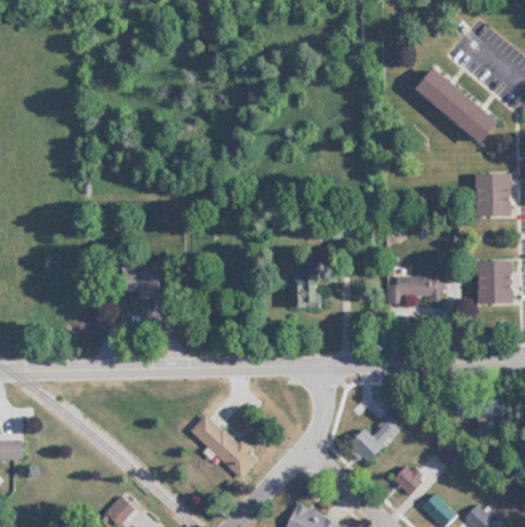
[(487,143),(503,122),(435,68),(419,90),(487,143)]
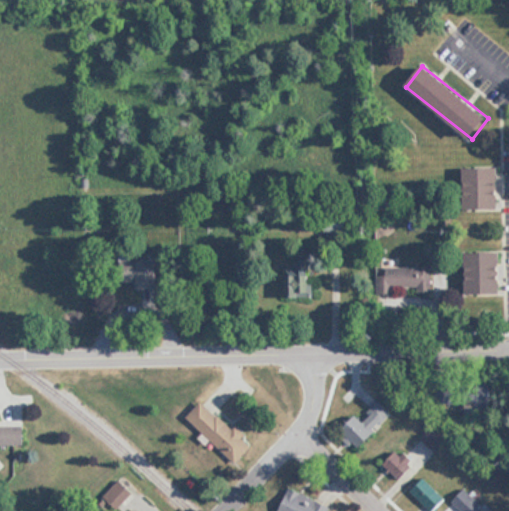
[(497,169),(463,169),(463,210),(497,210),(497,169)]
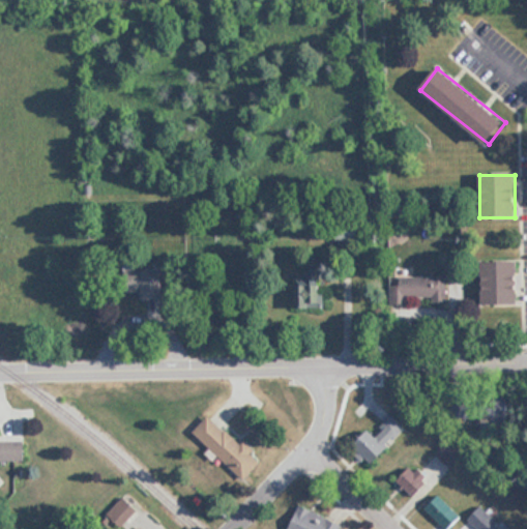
[(516,263),(479,263),(479,304),(516,304),(516,263)]
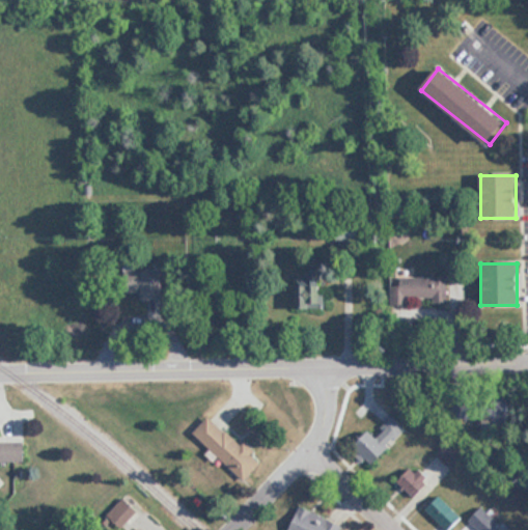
[(316,270),(301,270),(301,280),(293,280),(293,310),(316,310),(316,270)]
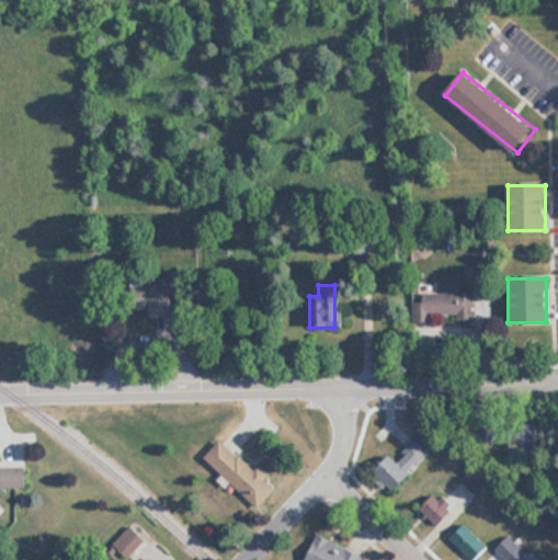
[(170,286),(128,286),(128,310),(149,310),(149,318),(170,318),(170,286)]
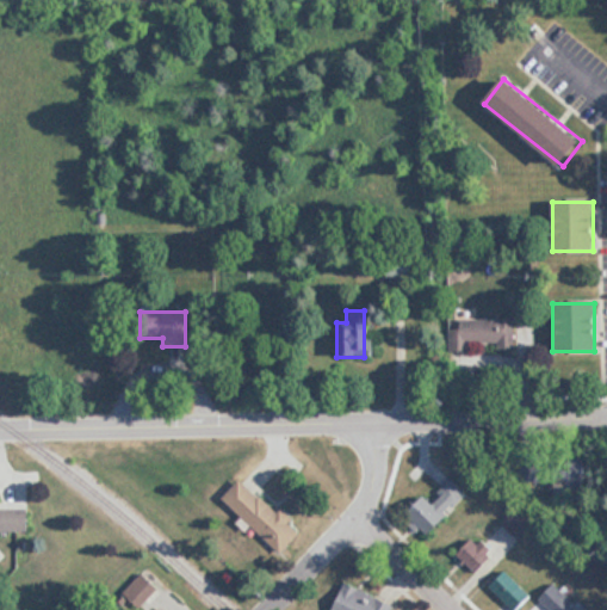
[(446,320),(446,356),(513,356),(513,320),(446,320)]
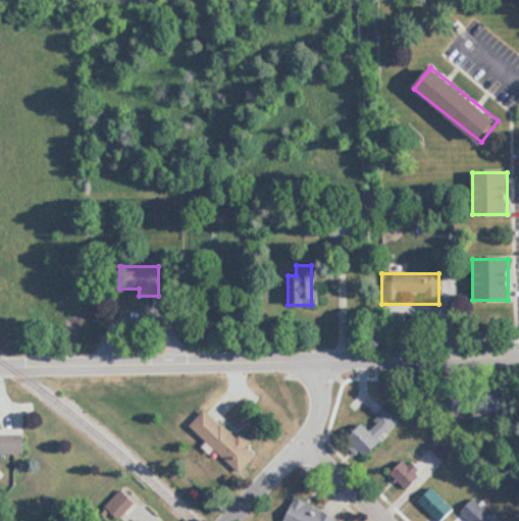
[(459,388),(439,398),(448,414),(467,405),(459,388)]
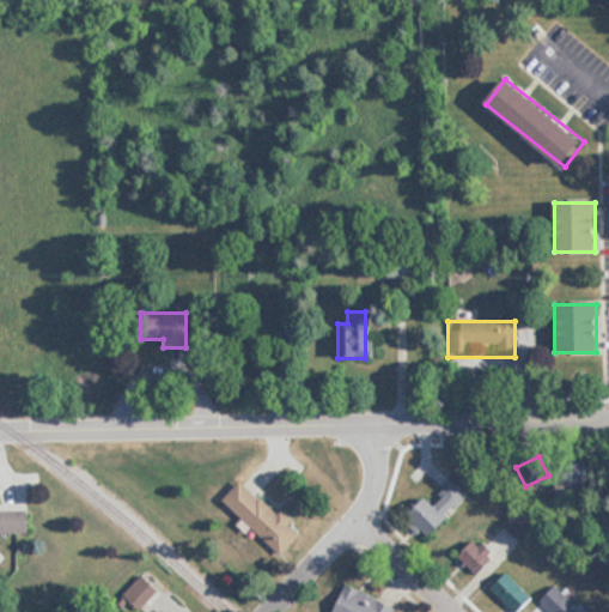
[(298,535),(241,479),(220,500),(278,557),(298,535)]
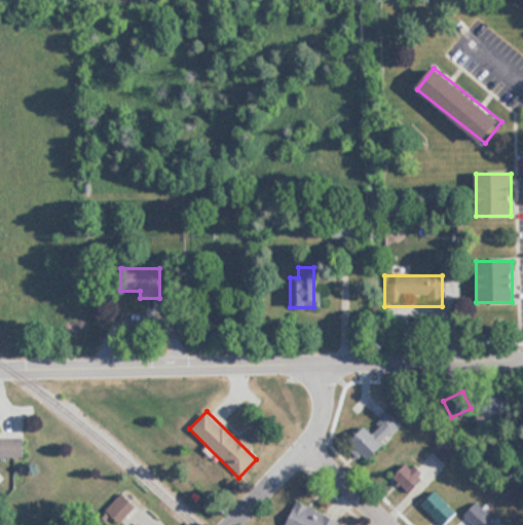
[(348,442),(367,460),(400,426),(386,413),(368,432),(364,426),(348,442)]
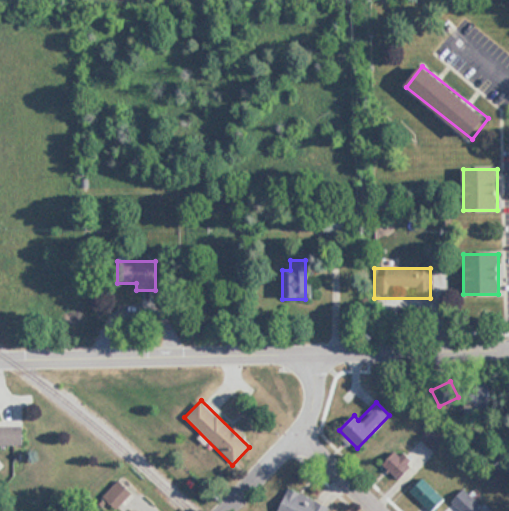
[(0,445),(22,445),(22,425),(0,425),(0,445)]
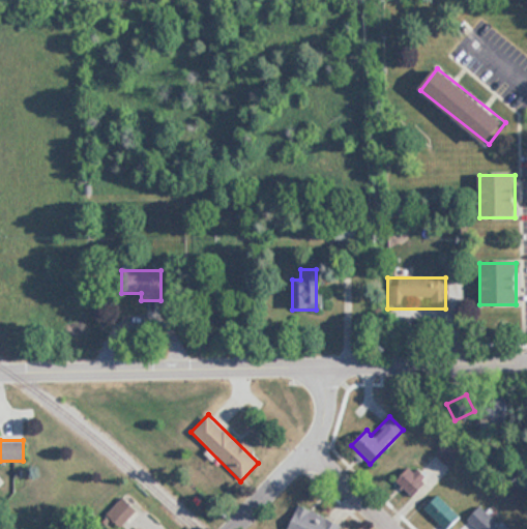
[(460,457),(448,441),(434,451),(445,467),(460,457)]
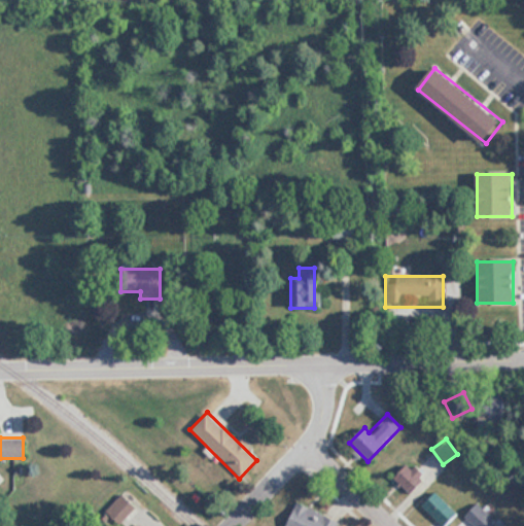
[(404,496),(426,482),(414,462),(391,477),(404,496)]
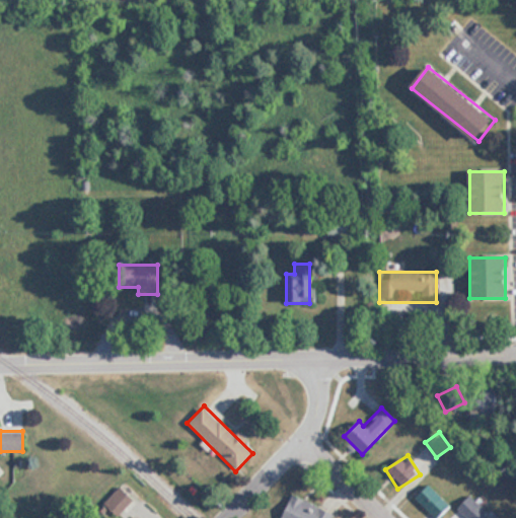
[(426,484),(413,498),(432,517),(437,517),(448,507),(426,484)]
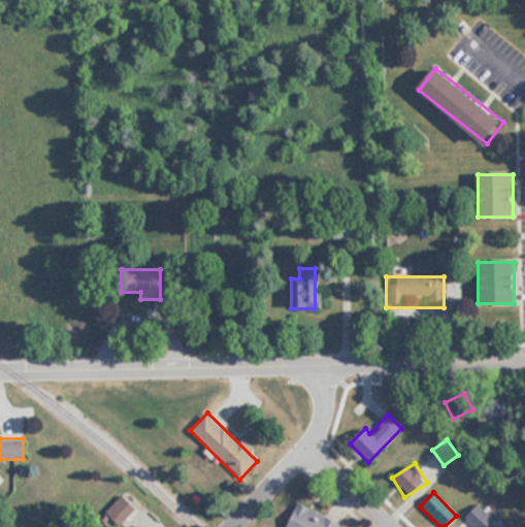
[(134,506),(120,495),(104,514),(120,526),(134,506)]
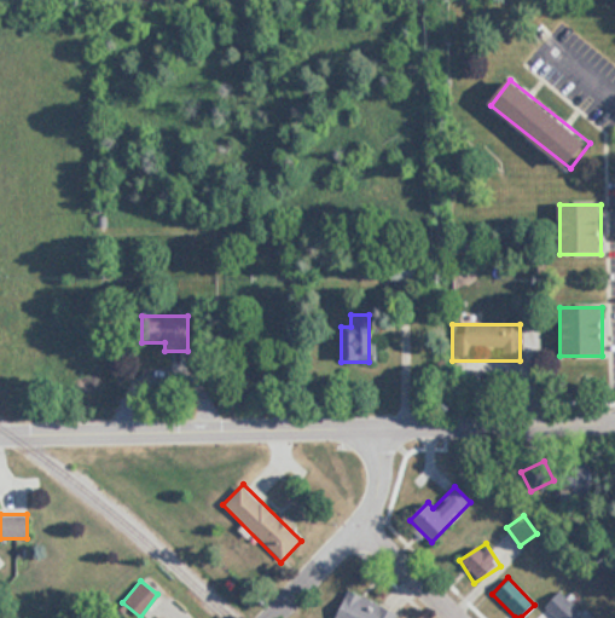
[(394,617),(396,611),(343,590),(331,617),(394,617)]
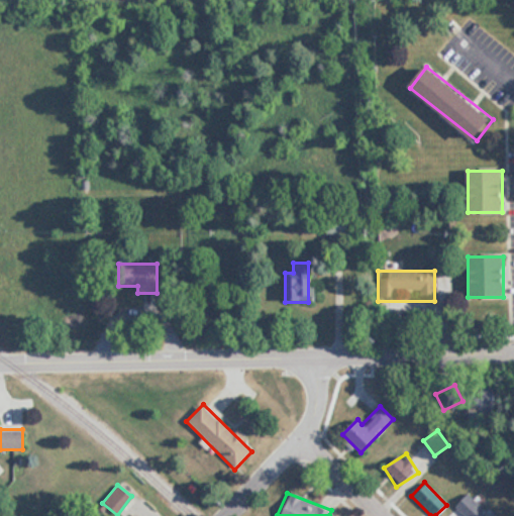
[(490,515),(466,494),(452,508),(460,515),(490,515)]
